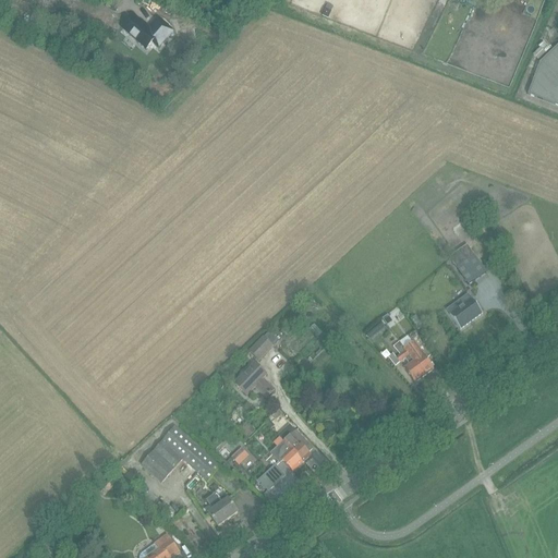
[(123,29),(131,37),(146,50),(153,44),(159,49),(173,32),(167,26),(158,19),(148,29),(134,17),(123,29)]
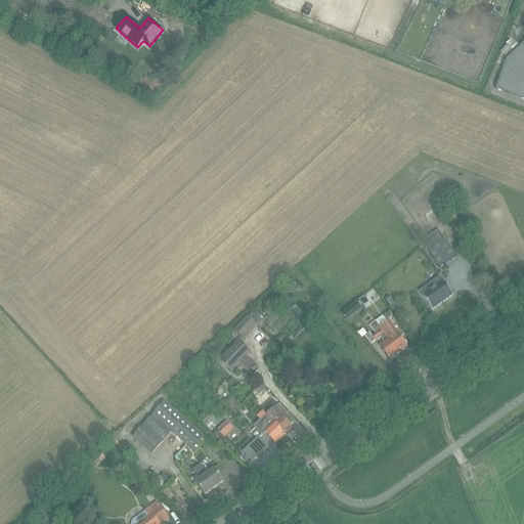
[(523,43),(507,59),(495,90),(523,100),(523,43)]
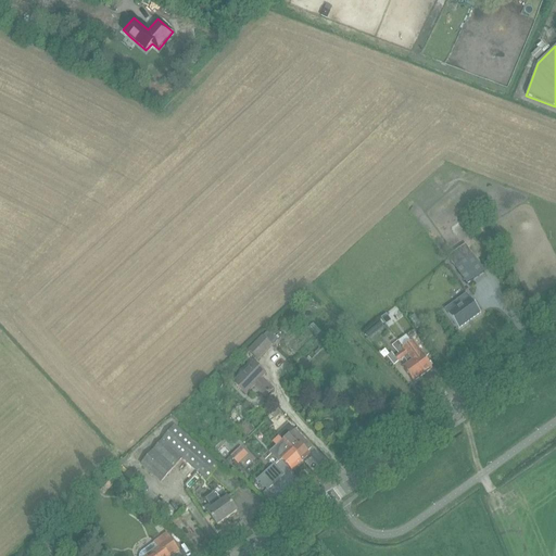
[(450,255),(455,265),(455,266),(467,287),(487,276),(474,255),(472,255),(467,245),(450,255)]
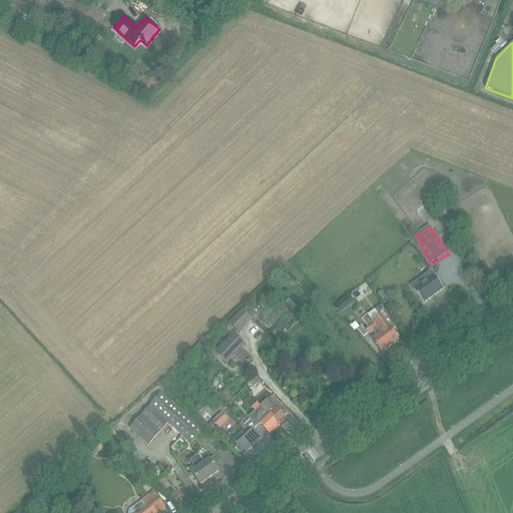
[(414,290),(424,304),(443,290),(444,289),(434,276),(433,276),(425,282),(422,278),(412,285),(415,289),(414,290)]
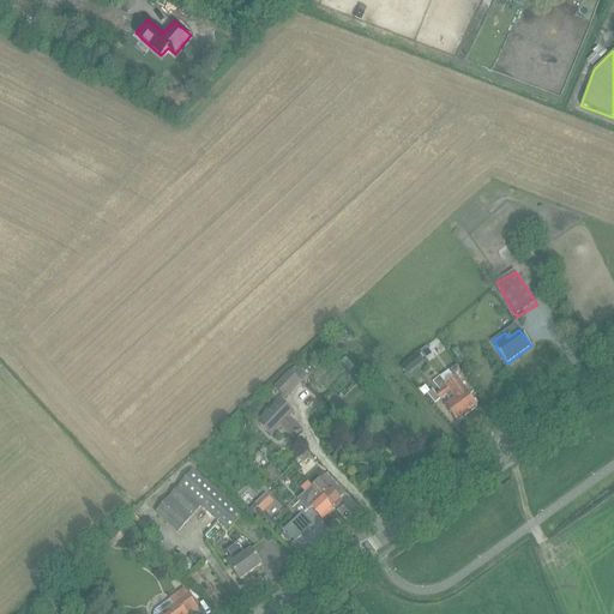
[(441,355),(450,342),(441,336),(432,349),(441,355)]
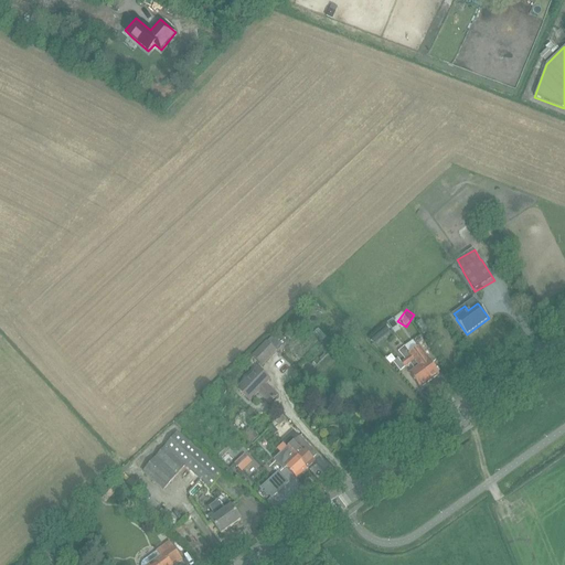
[(409,353),(409,354),(412,356),(430,382),(439,375),(432,364),(437,361),(419,338),(413,342),(416,348),(409,353)]
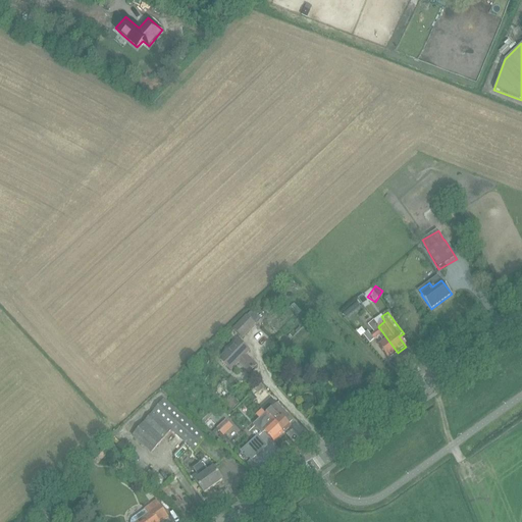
[(233,330),(242,338),(255,325),(247,317),(233,330)]
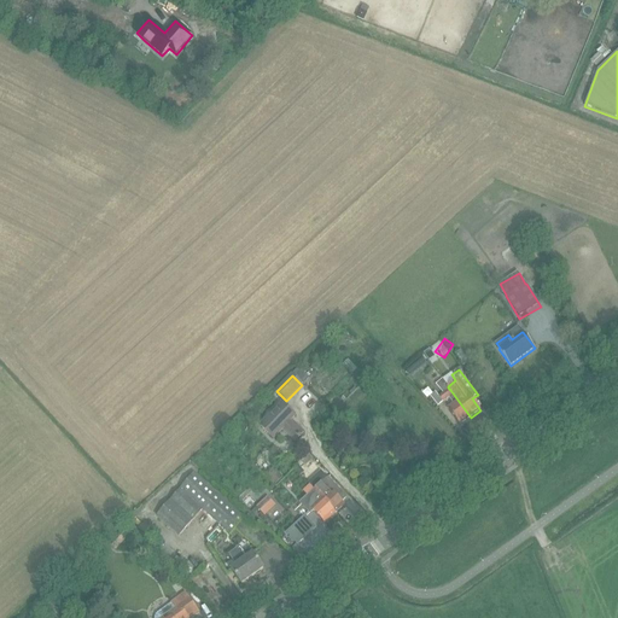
[(443,380),(436,385),(443,395),(450,390),(448,388),(448,386),(443,380)]
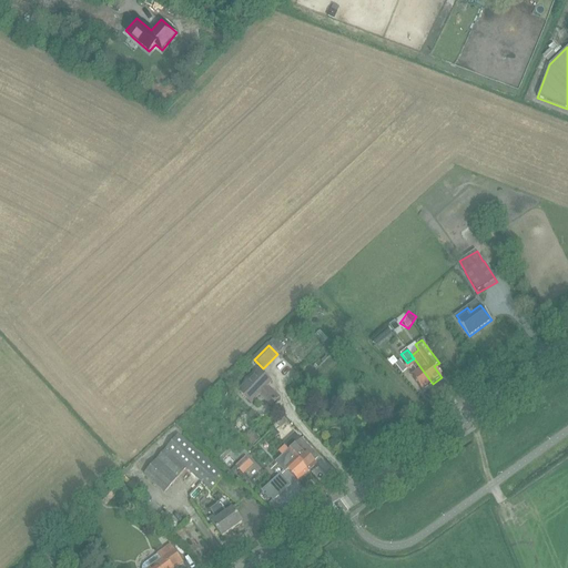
[(407,363),(404,365),(407,369),(413,366),(417,372),(412,376),(423,391),(433,384),(414,358),(407,363)]
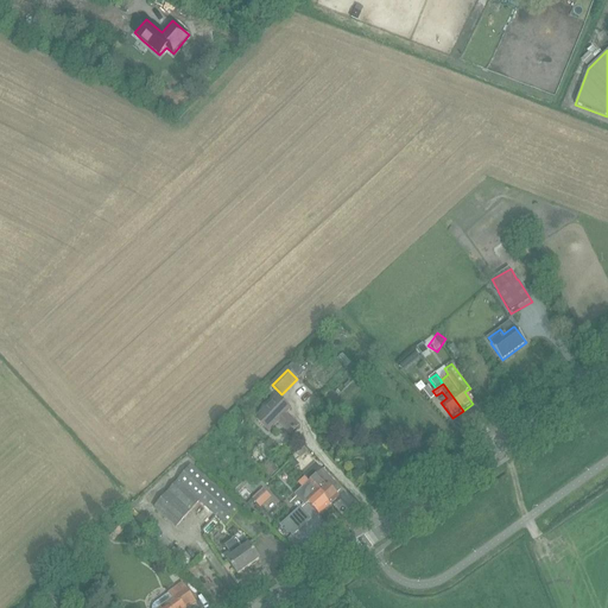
[(429,386),(423,390),(431,400),(436,396),(432,391),(431,388),(429,386)]
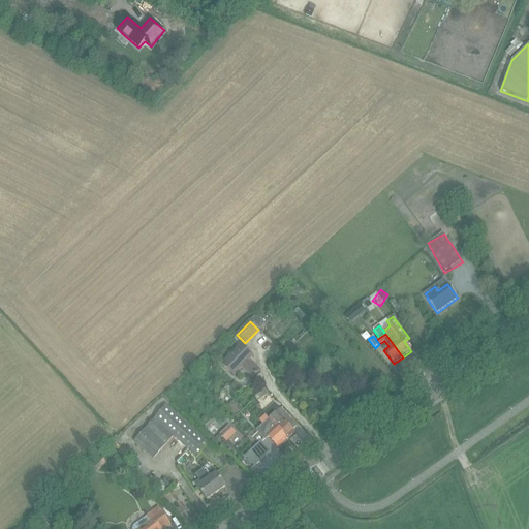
[(242,368),(252,378),(260,370),(249,360),(252,356),(242,346),(223,365),(234,376),(242,368)]
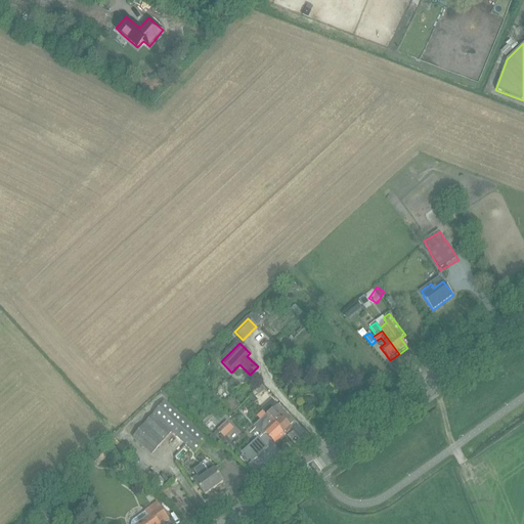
[(233,397),(236,391),(230,388),(226,394),(233,397)]
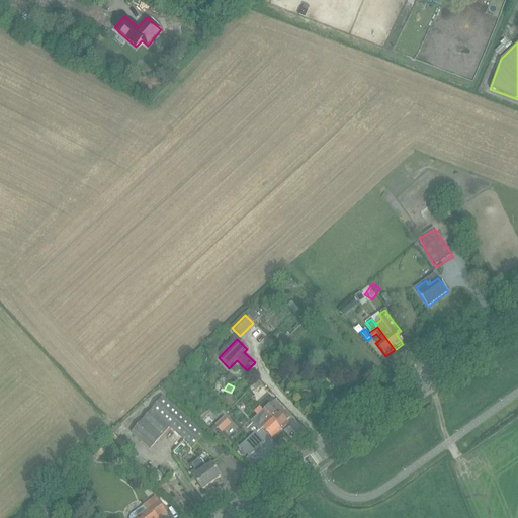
[(163,398),(132,433),(150,449),(169,428),(192,448),(197,444),(205,435),(163,398)]
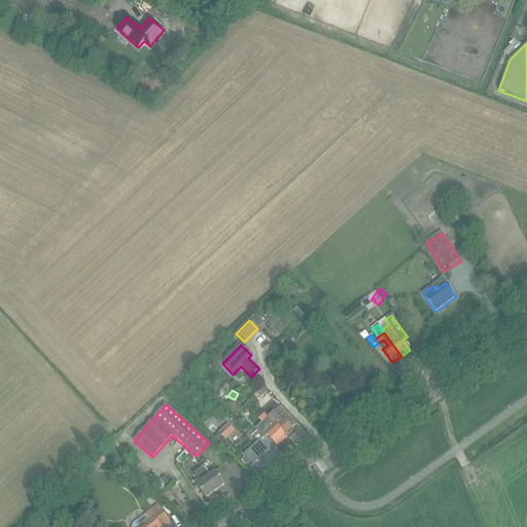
[(280,408),(270,417),(287,436),(293,431),(291,429),(295,425),(280,408)]
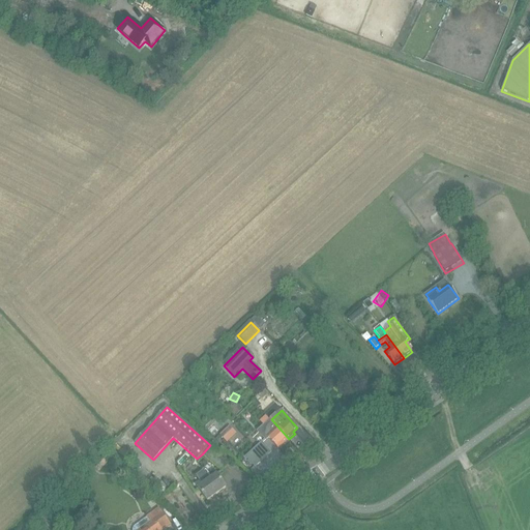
[(265,424),(258,432),(266,440),(268,438),(271,441),(278,449),(289,439),(271,419),(266,415),(261,420),(265,424)]
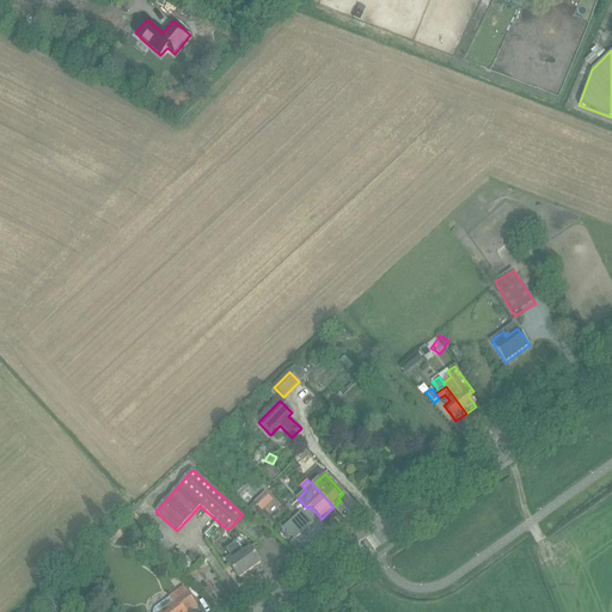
[(273,505),(283,495),(274,485),(264,496),(273,505)]
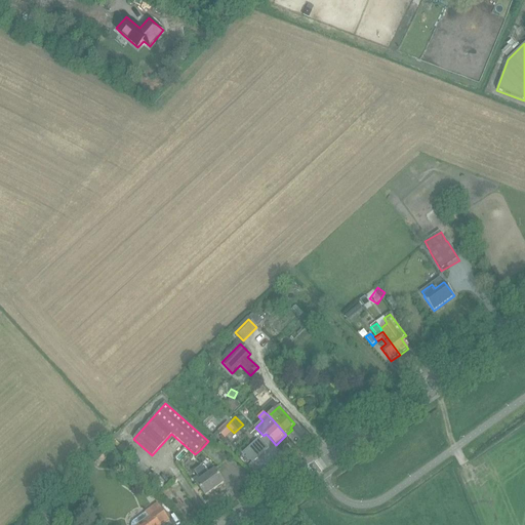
[(208,441),(200,450),(212,460),(219,468),(228,458),(208,441)]
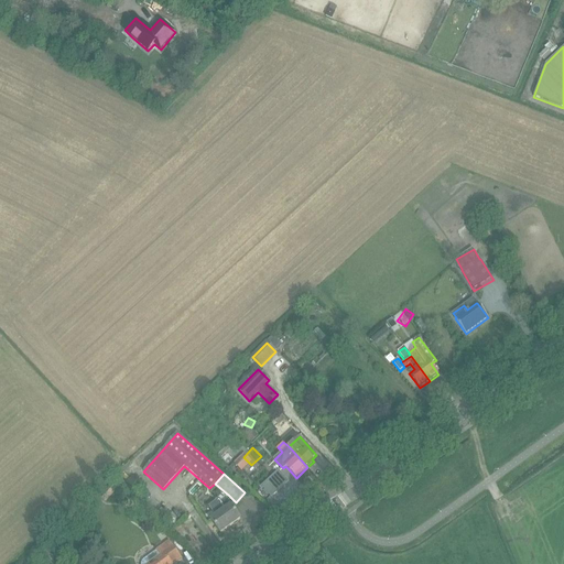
[(262,487),(272,497),(284,486),(274,476),(262,487)]
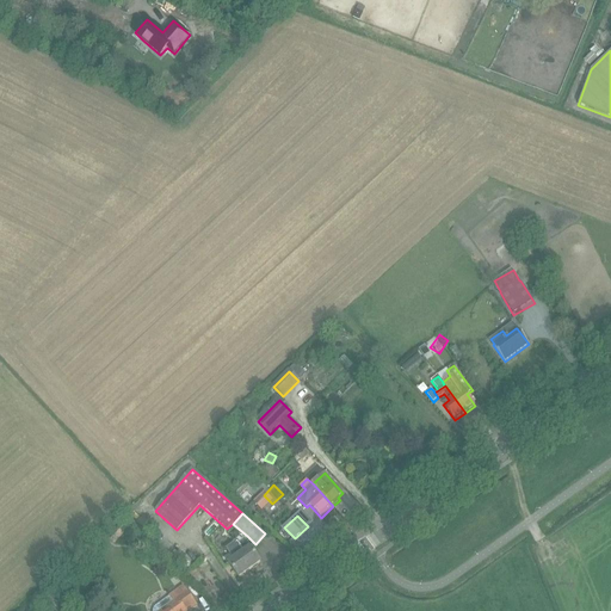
[(109,538),(115,543),(130,526),(125,520),(109,538)]
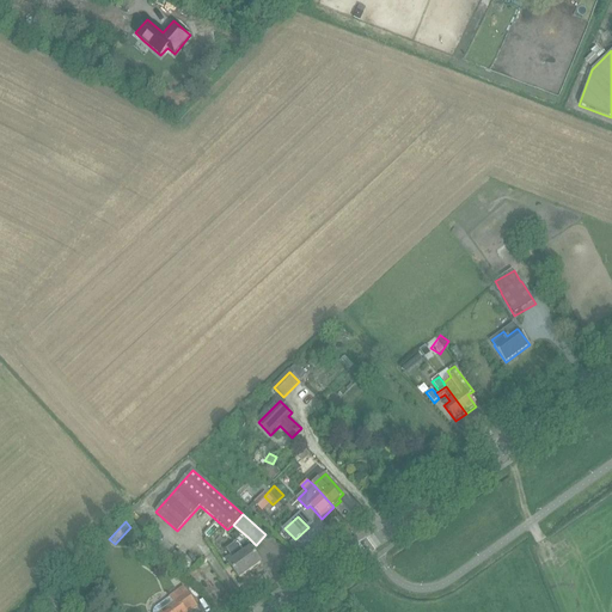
[(230,565),(233,569),(239,580),(261,564),(250,549),(244,554),(237,544),(226,551),(234,562),(230,565)]
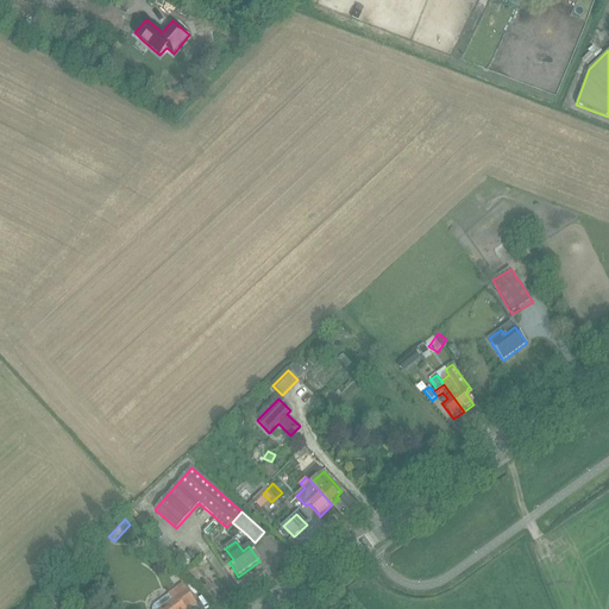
[(189,608),(196,604),(183,584),(155,604),(154,607),(152,608),(189,608)]
